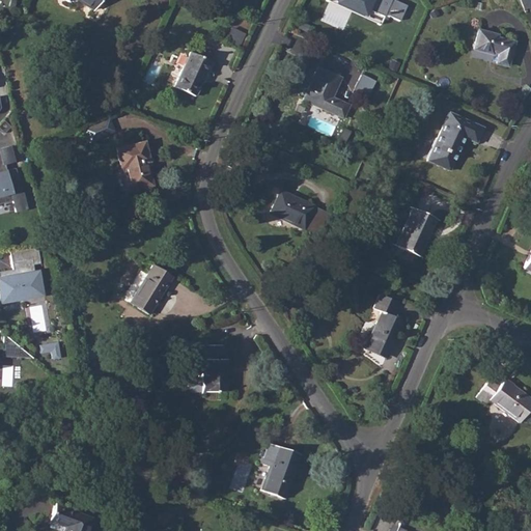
[(64,0),(66,1),(67,0),(78,0),(92,9),(99,1),(98,0),(64,0)]
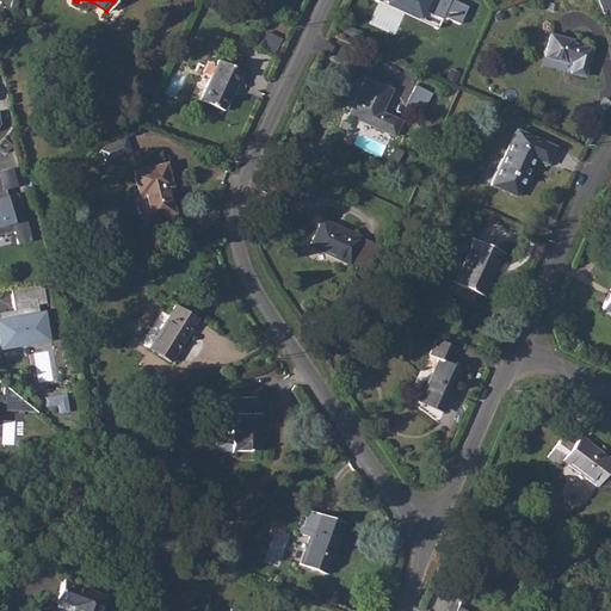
[(394,0),(392,8),(439,30),(446,16),(424,6),(425,0),(394,0)]
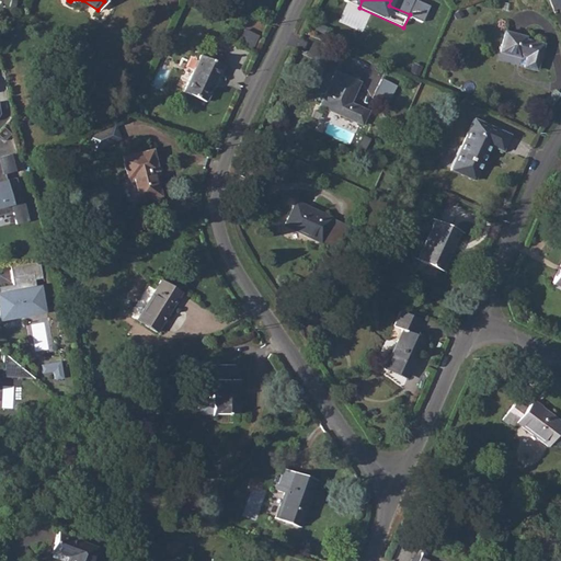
[(504,32),(499,52),(519,57),(519,55),(526,57),(524,67),(536,69),(542,44),(524,39),(524,36),(504,32)]
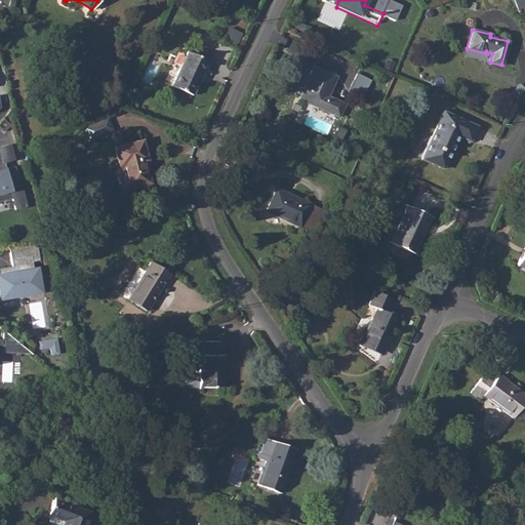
[(207,62),(187,51),(170,85),(192,95),(207,62)]
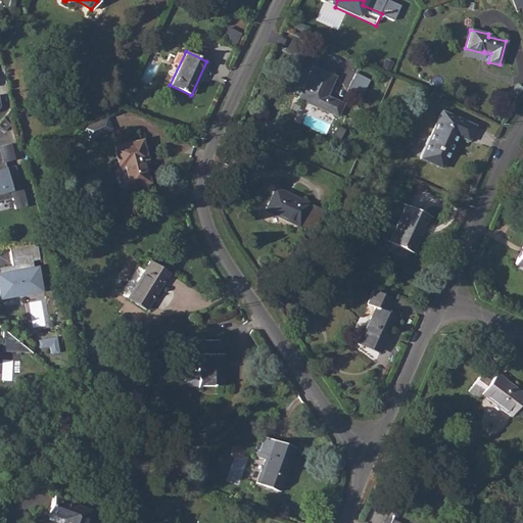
[(312,66),(298,98),(338,116),(343,104),(327,96),(335,77),(312,66)]
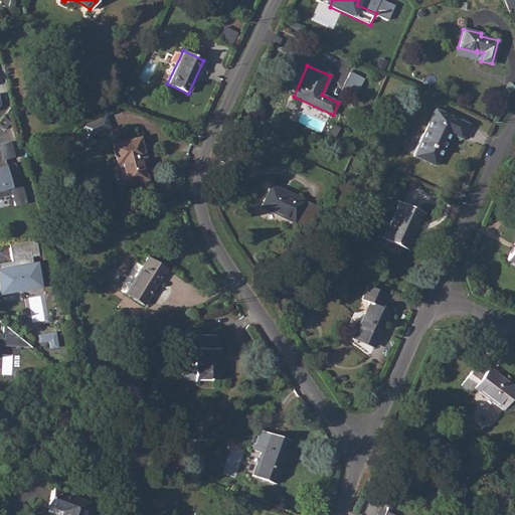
[(435,109),(414,156),(436,165),(450,133),(461,138),(468,123),(435,109)]
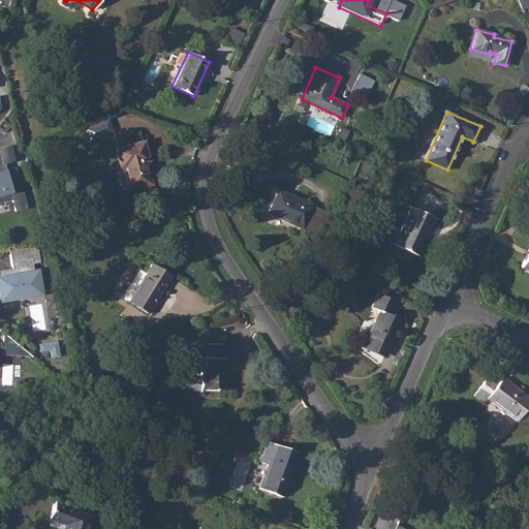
[(94,127),(86,130),(90,138),(97,135),(94,127)]
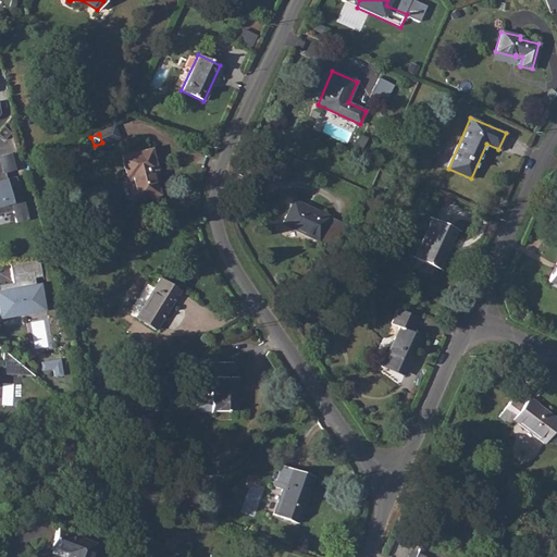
[(150,149),(121,157),(125,176),(128,176),(134,200),(159,195),(153,170),(155,169),(150,149)]
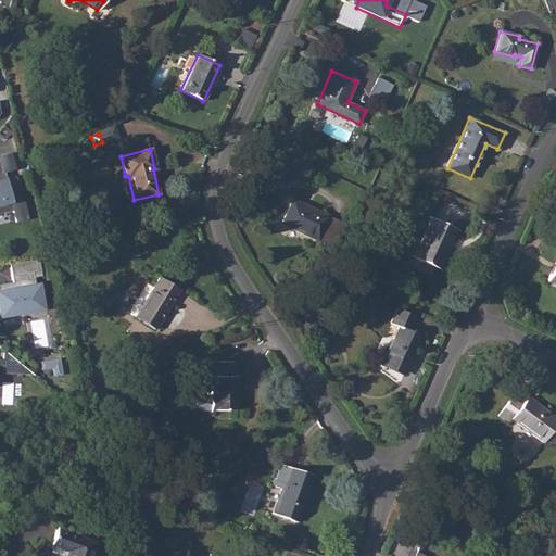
[(0,213),(13,210),(16,222),(27,218),(22,201),(12,204),(10,197),(13,190),(19,188),(15,176),(5,178),(4,172),(13,169),(9,153),(0,154),(0,213)]
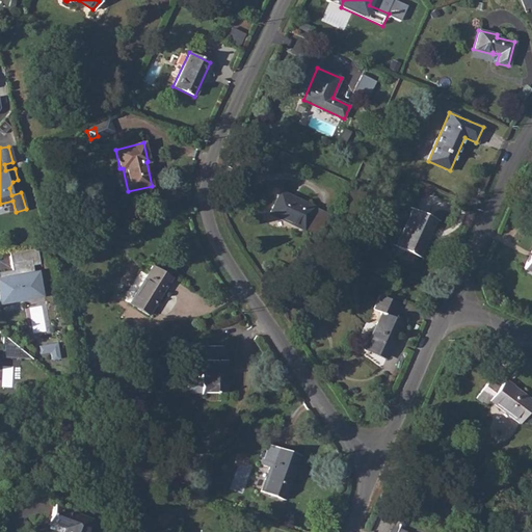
[(277,195),(269,214),(304,230),(315,207),(280,191),(277,195)]
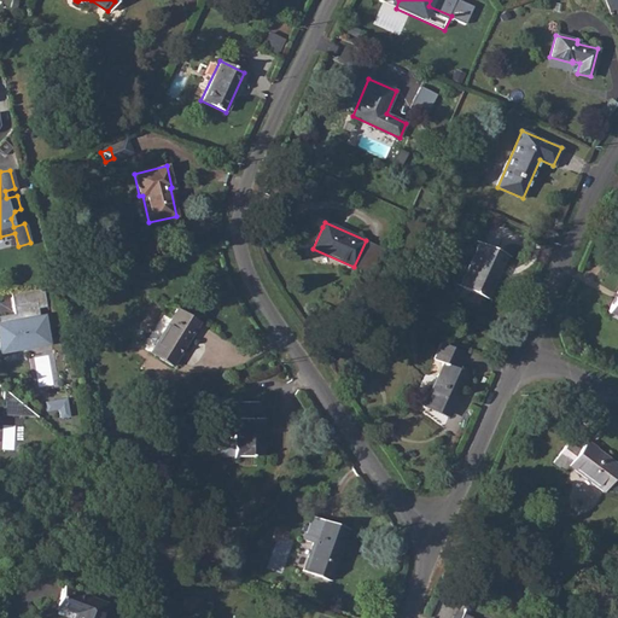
[(478,242),(459,286),(487,297),(506,254),(478,242)]
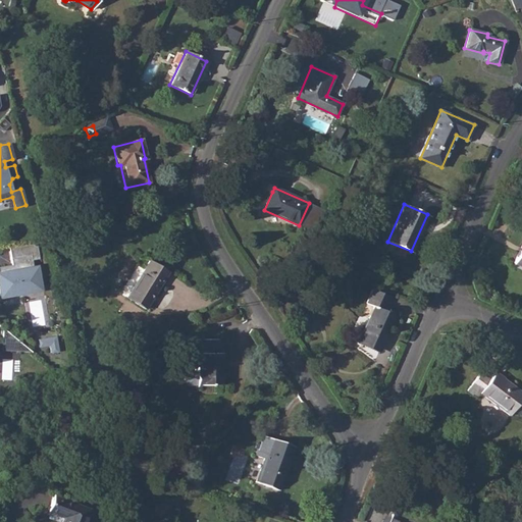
[(36,243),(8,248),(11,264),(0,266),(0,295),(2,295),(27,291),(25,285),(38,283),(36,266),(33,266),(32,260),(39,258),(36,243)]
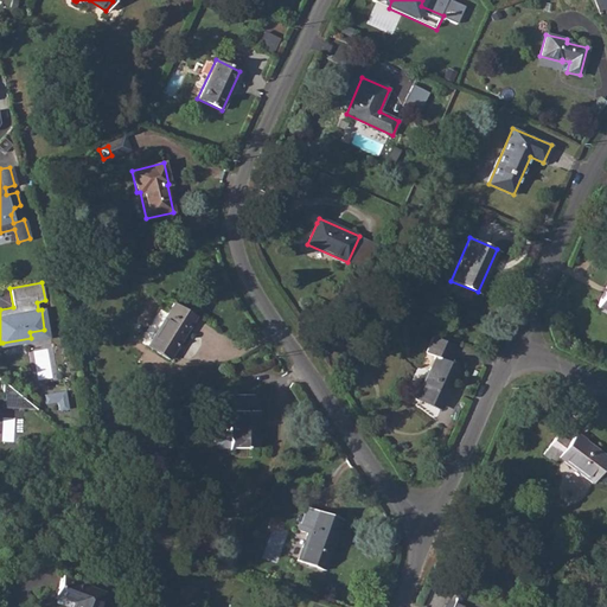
[(167,312),(148,345),(168,358),(195,317),(173,304),(167,312)]
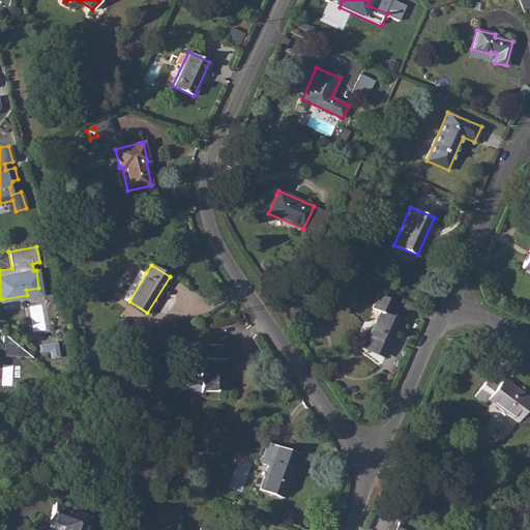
[(27,295),(2,299),(3,302),(40,296),(38,288),(26,290),(27,295)]
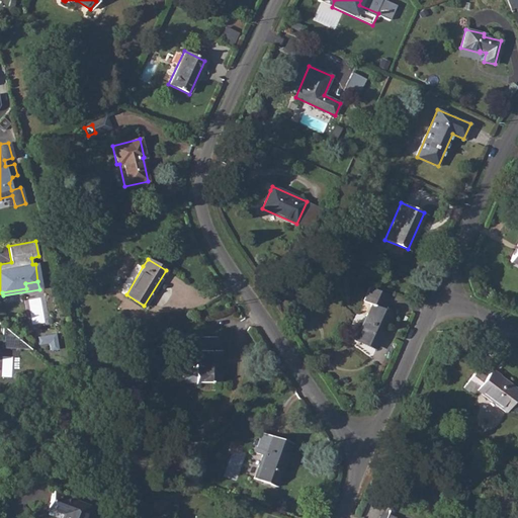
[(369,286),(362,300),(370,305),(355,338),(377,348),(392,314),(380,309),(386,294),(369,286)]
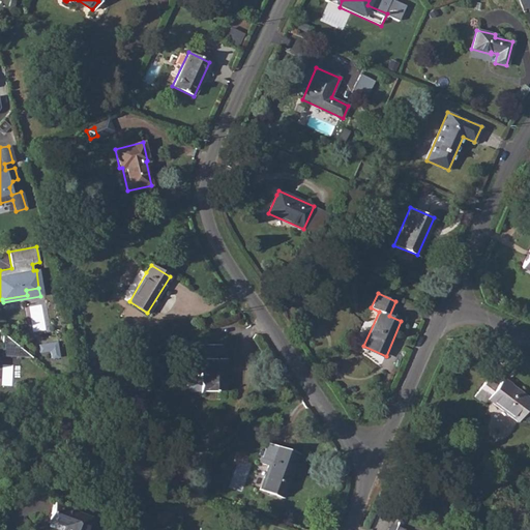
[(33,357),(3,333),(2,355),(33,357)]
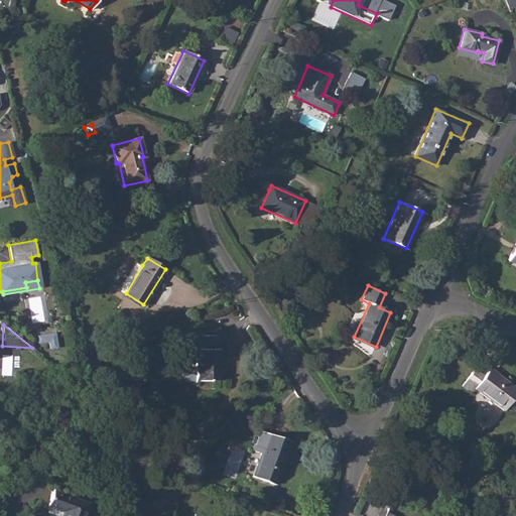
[(37,336),(39,344),(49,342),(50,349),(57,348),(55,333),(37,336)]
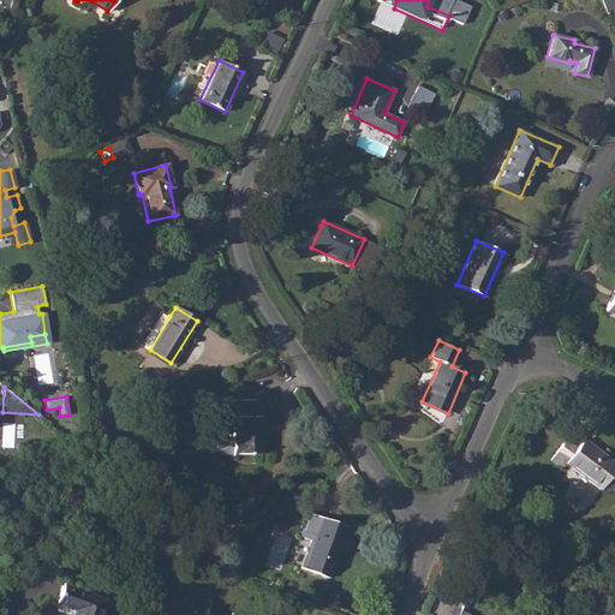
[(231,439),(232,454),(261,453),(260,416),(256,416),(255,399),(233,400),(233,439),(231,439)]
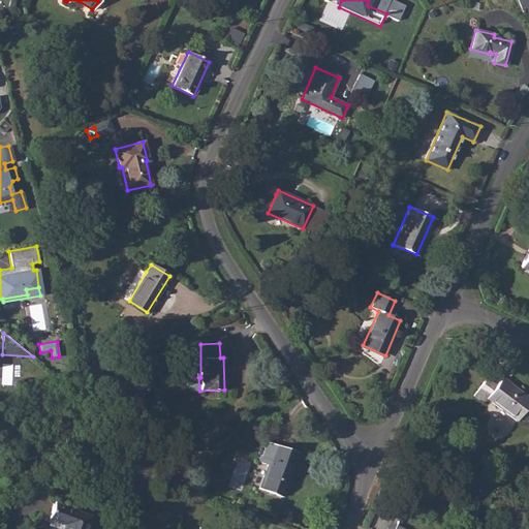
[(93,348),(82,351),(85,360),(96,356),(93,348)]
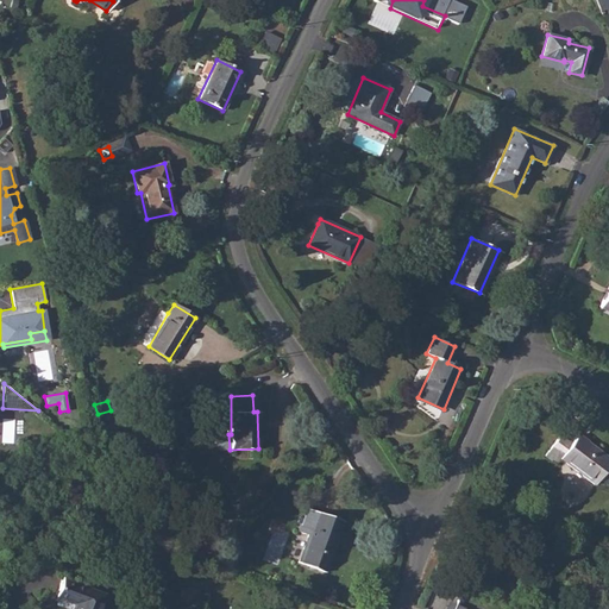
[(559,434),(545,454),(556,463),(559,457),(594,483),(608,462),(608,458),(577,434),(570,443),(559,434)]
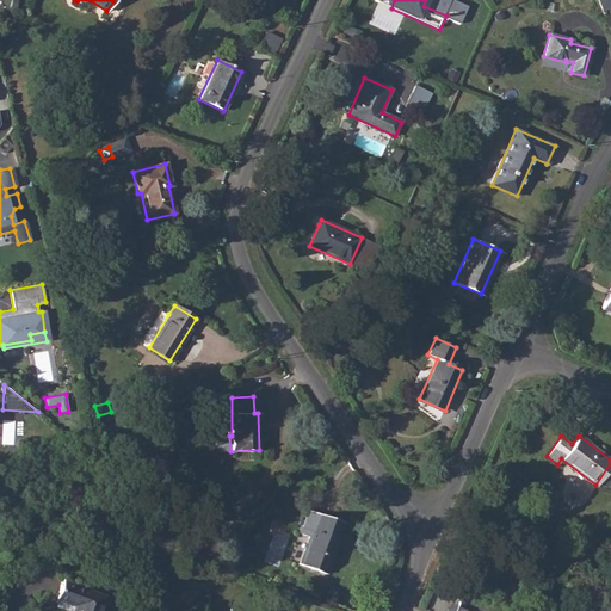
[(301,525),(298,532),(309,536),(300,563),(325,573),(334,548),(332,547),(341,522),(309,510),(303,525),(301,525)]
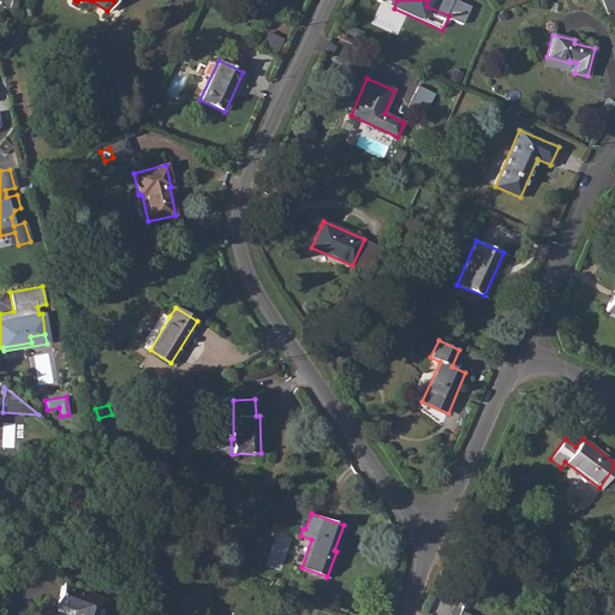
[(132,543),(126,554),(133,557),(139,548),(132,543)]
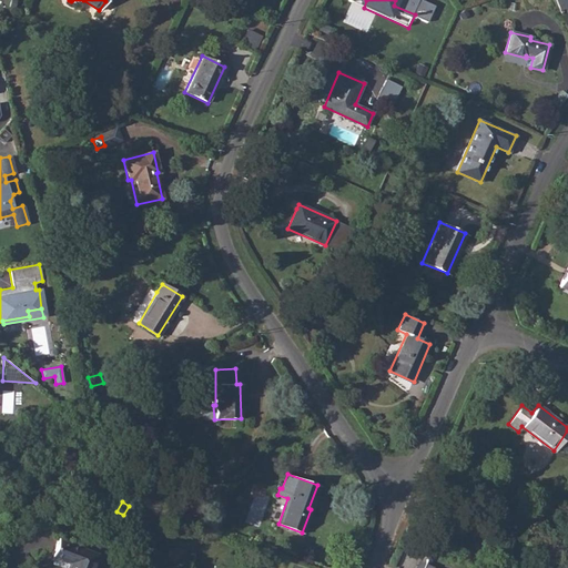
[(58,539),(51,555),(72,563),(70,567),(91,567),(97,554),(58,539)]
